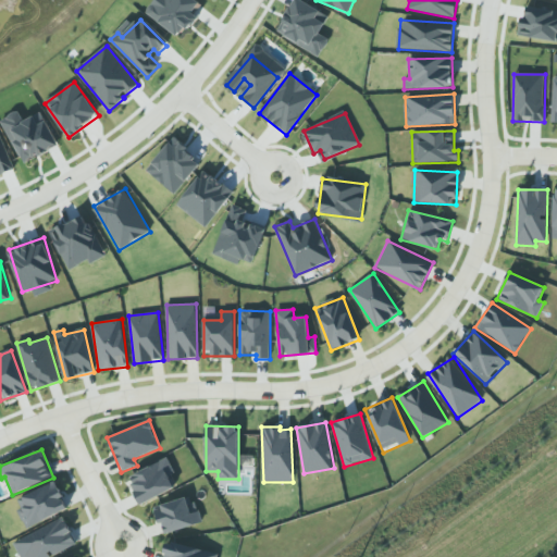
[(170,477),(175,473),(168,458),(127,477),(140,505),(175,489),(170,477)]
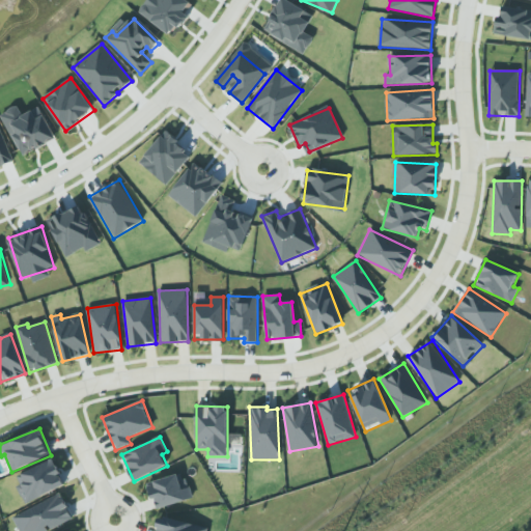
[(15,478),(28,503),(65,484),(52,458),(15,478)]
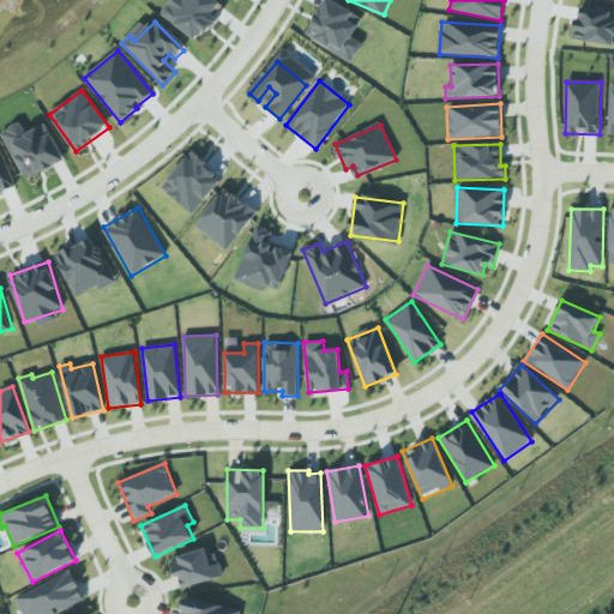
[(221,577),(211,546),(172,559),(181,589),(221,577)]
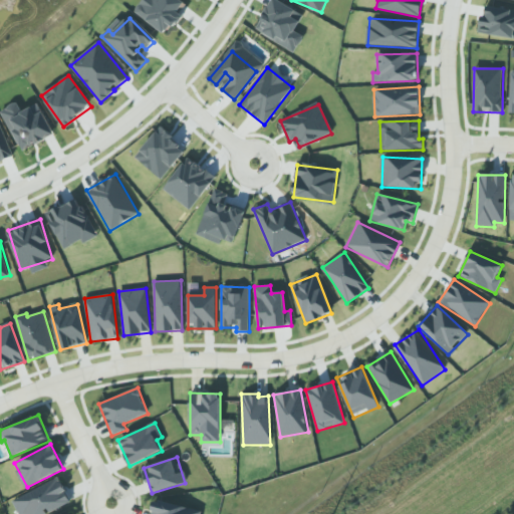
[(70,502),(59,478),(14,499),(20,513),(48,513),(47,513),(70,502)]
